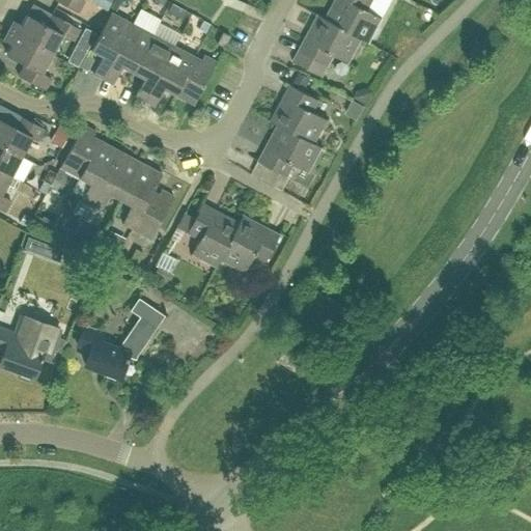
[(80,0),(53,0),(77,12),(83,2),(80,0)]
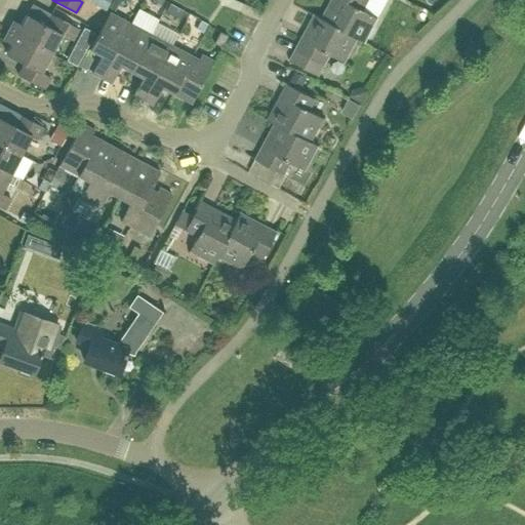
[(92,0),(92,2),(106,9),(110,0),(92,0)]
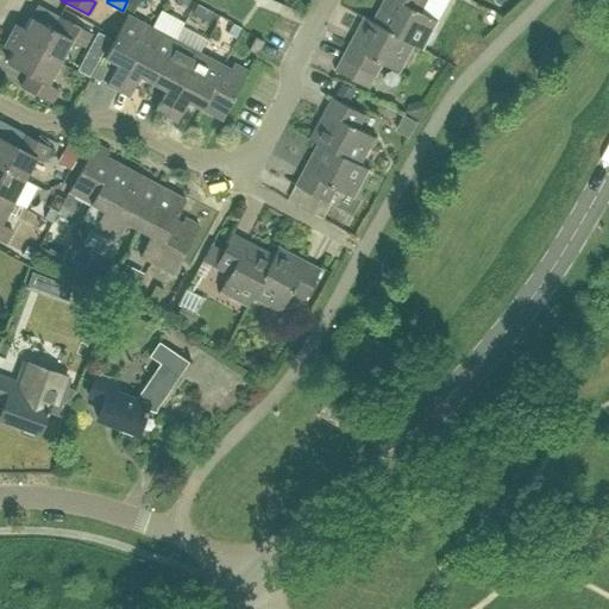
[(366,19),(375,24),(415,45),(424,50),(439,22),(421,13),(428,0),(388,0),(382,11),(374,6),(366,19)]
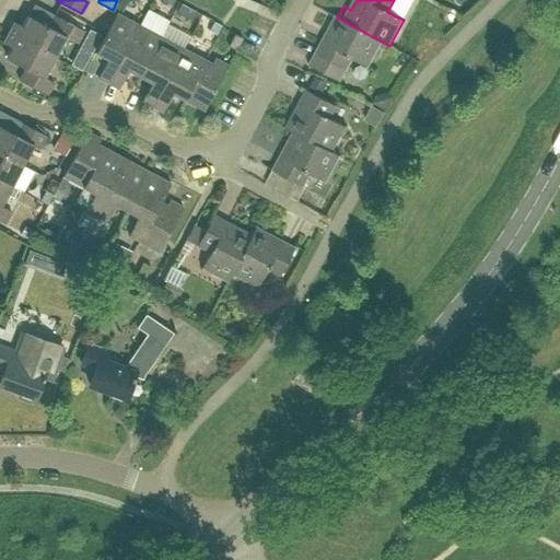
[(181,4),(177,13),(191,20),(196,12),(181,4)]
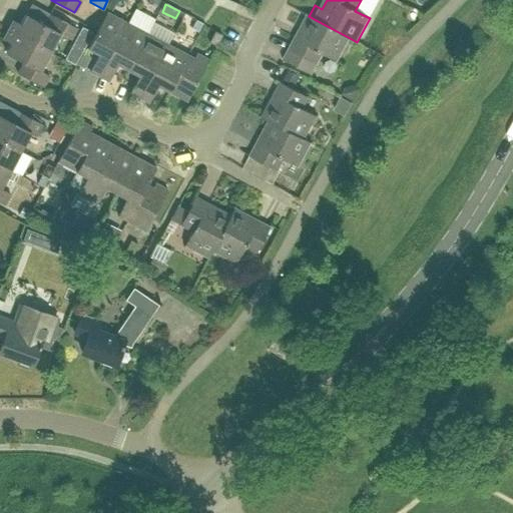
[(98,76),(126,24),(106,13),(87,49),(98,55),(89,71),(98,76)]
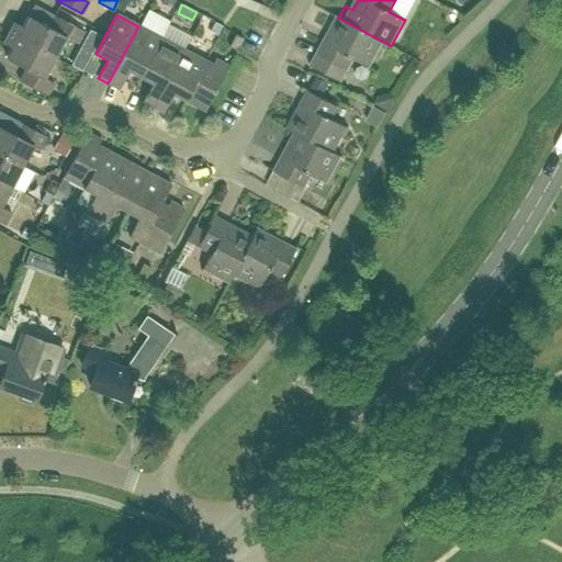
[(8,33),(54,58),(65,37),(76,43),(82,31),(53,15),(47,26),(26,17),(21,26),(13,22),(8,33)]
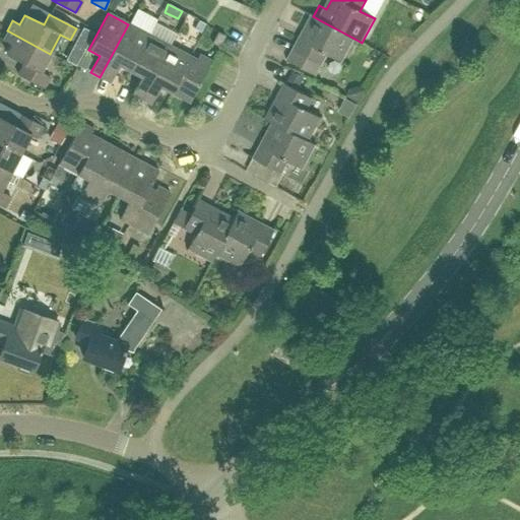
[(341,62),(354,39),(320,20),(313,16),(295,52),(294,51),(288,61),(316,76),(327,55),(341,62)]
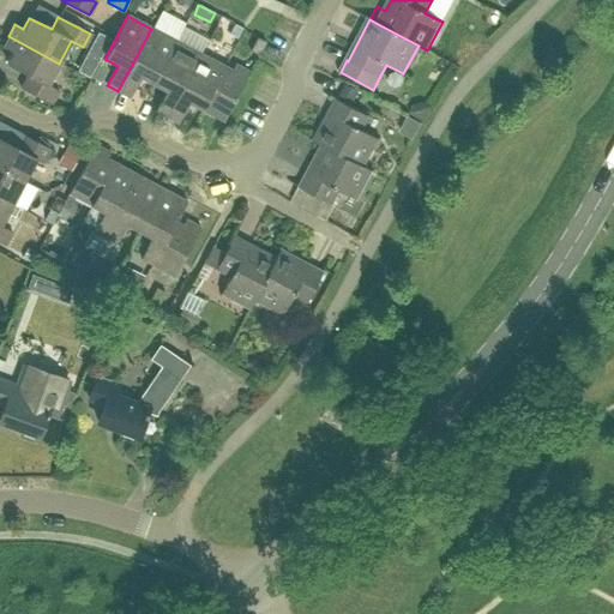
[(152,84),(175,41),(151,29),(118,91),(130,97),(140,77),(152,84)]
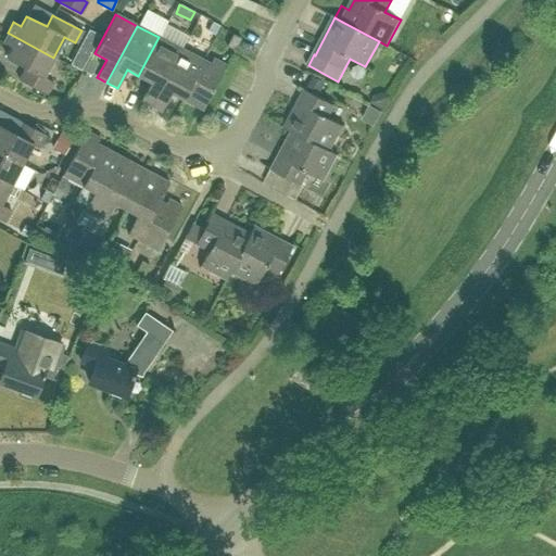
[(42,77),(53,58),(8,33),(2,42),(10,47),(4,58),(24,68),(19,79),(47,95),(53,83),(42,77)]
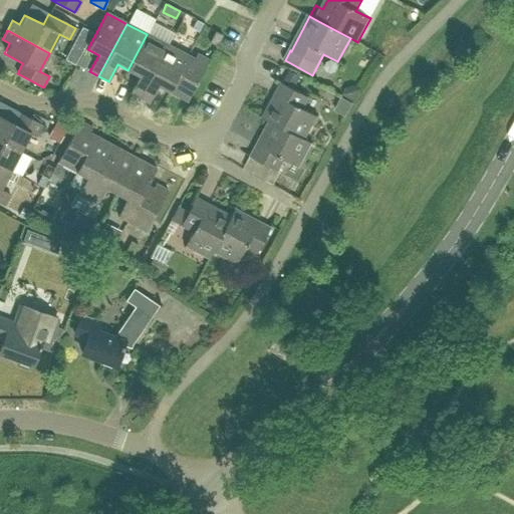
[(216,46),(222,35),(215,31),(209,42),(216,46)]
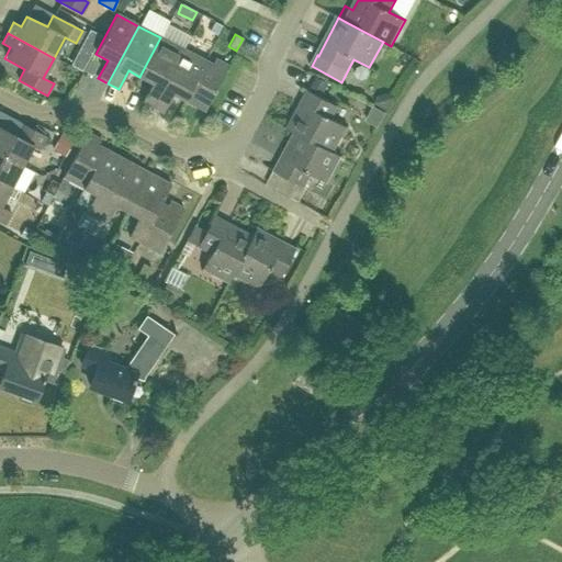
[(152,108),(183,49),(160,37),(139,77),(152,83),(142,102),(152,108)]
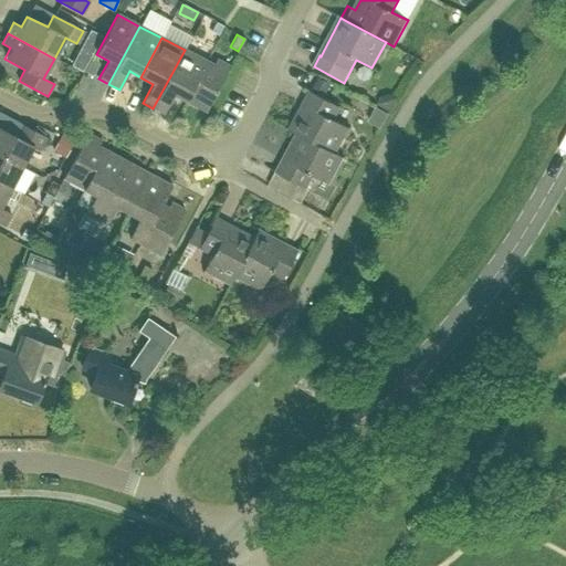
[(186,101),(207,62),(185,50),(153,108),(164,114),(174,95),(186,101)]
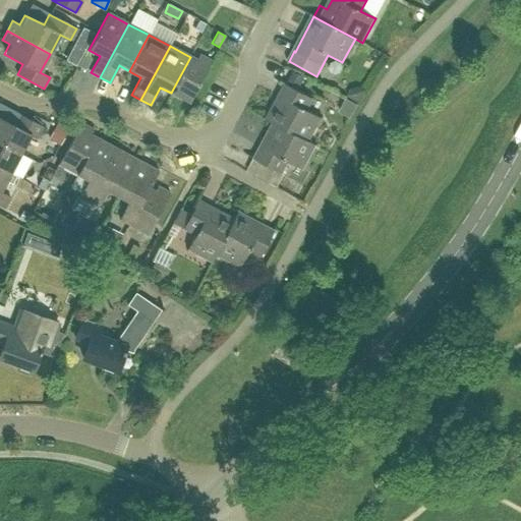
[(84,55),(78,66),(85,70),(92,59),(84,55)]
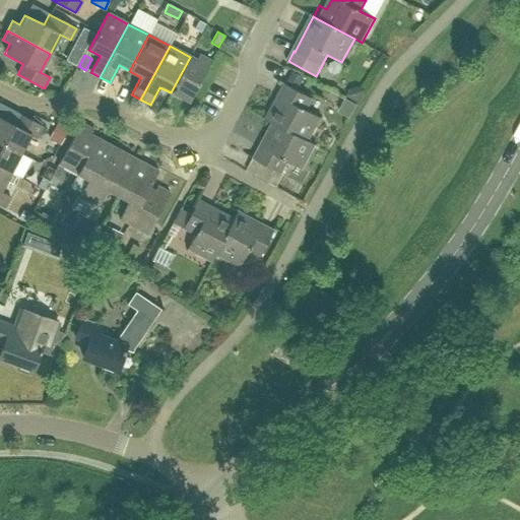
[(190,57),(171,92),(189,103),(211,61),(198,55),(196,60),(190,57)]
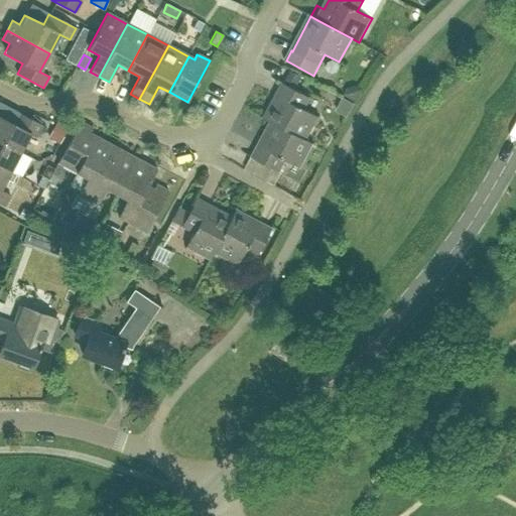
[(297,88),(303,78),(290,71),(285,82),(297,88)]
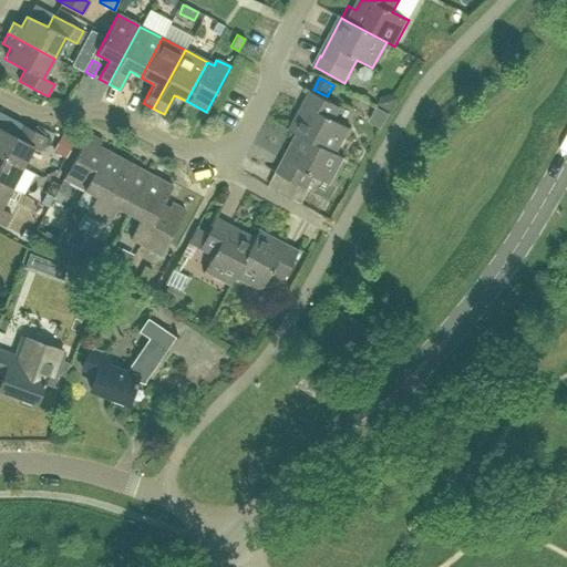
[(291,131),(299,135),(337,155),(351,129),(334,121),(341,107),(312,92),(291,131)]
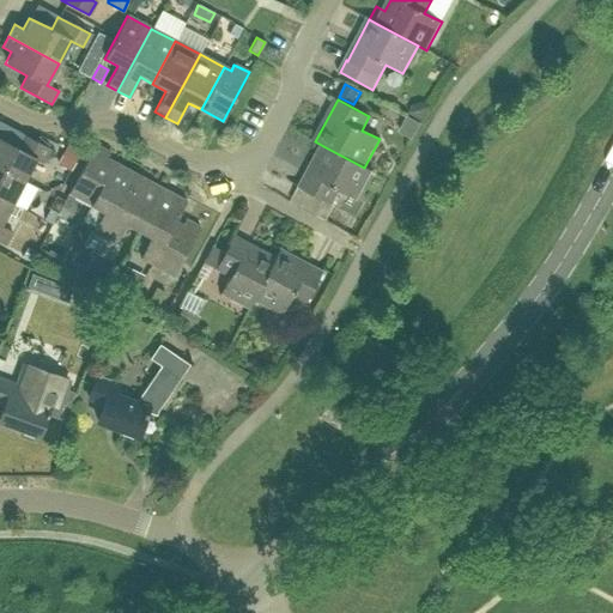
[(0,169),(23,181),(35,159),(42,163),(49,150),(23,135),(16,147),(0,139),(0,169)]
